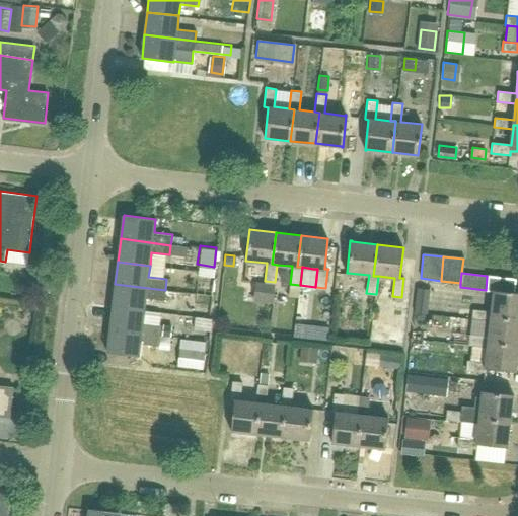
[(491,317),(517,319),(517,293),(514,293),(516,279),(487,276),(486,290),(493,291),(491,312),(472,310),(471,319),(490,321),(491,317)]
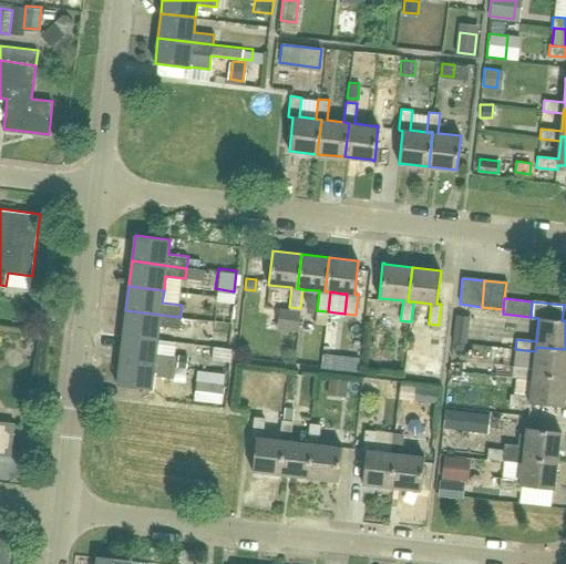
[(297,331),(299,309),(280,307),(278,329),(297,331)]
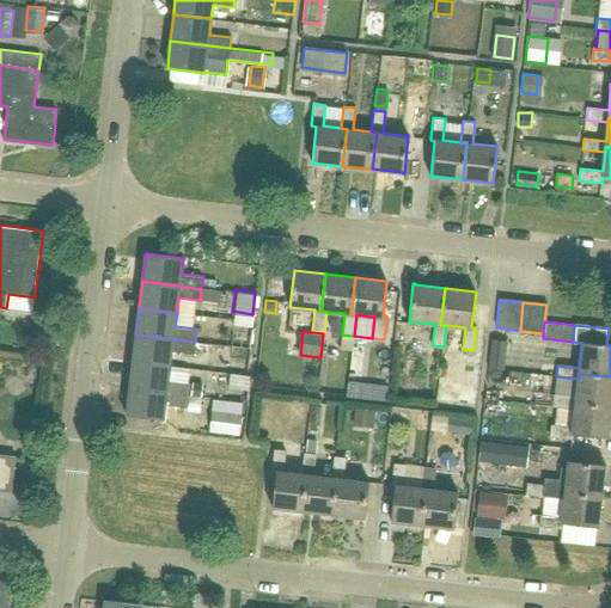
[(194,352),(195,342),(135,335),(132,361),(170,366),(172,350),(194,352)]
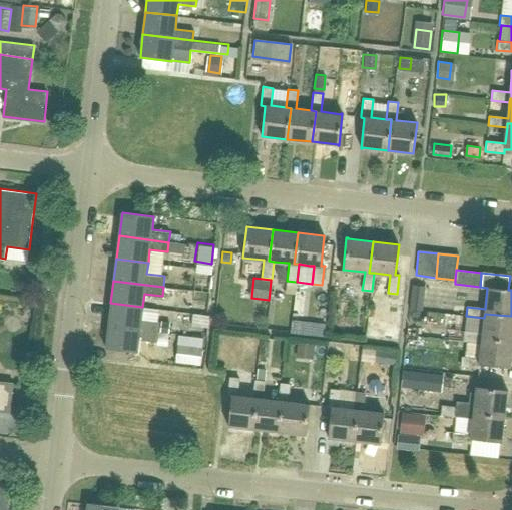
[(296,282),(287,281),(286,281),(285,292),(296,293),(297,282),(296,282)]
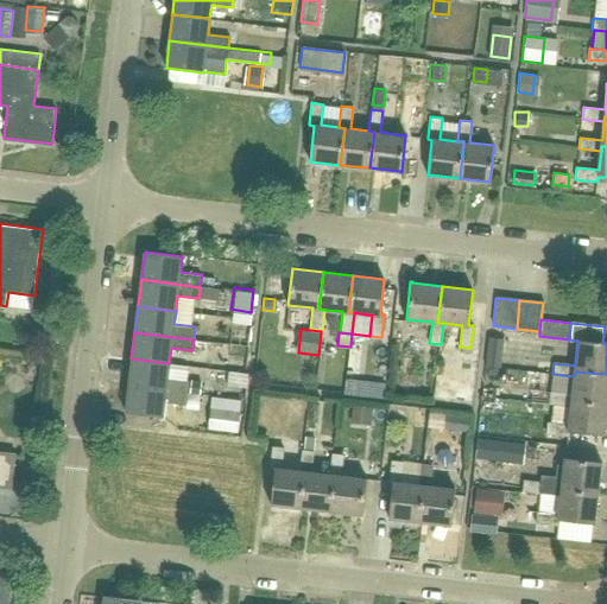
[(485,364),(500,366),(504,338),(488,336),(485,364)]
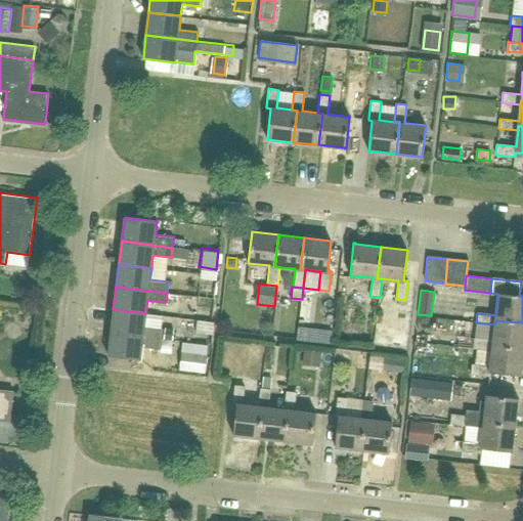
[(144,324),(145,313),(113,309),(111,332),(162,338),(163,328),(144,324)]
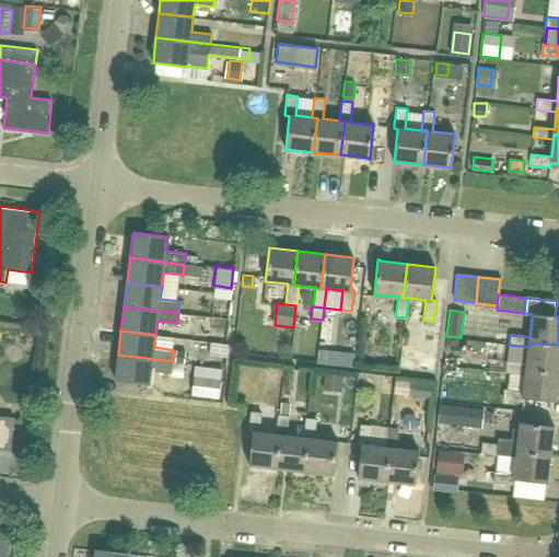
[(508,362),(505,372),(525,374),(526,369),(558,372),(558,345),(530,343),(528,347),(526,364),(508,362)]
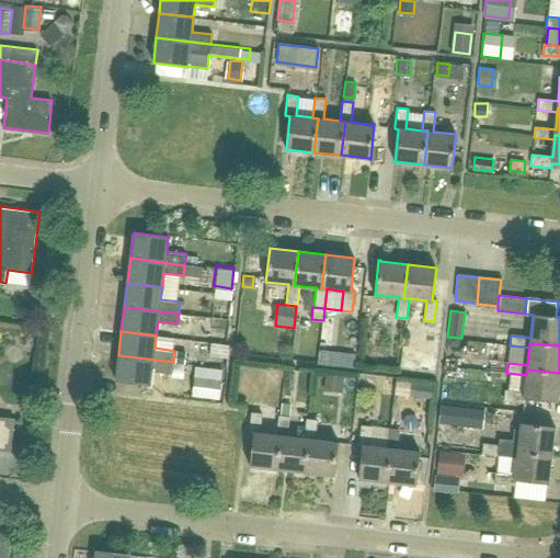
[(185,352),(176,351),(174,362),(184,363),(185,352)]
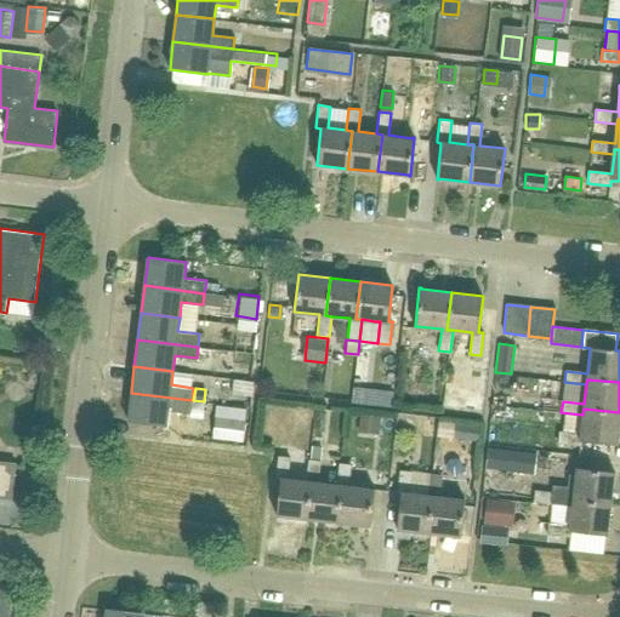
[(189,412),(192,400),(131,393),(128,421),(166,426),(169,410),(189,412)]
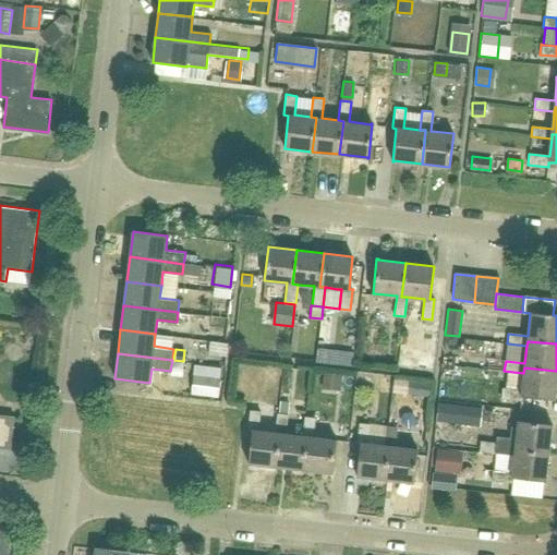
[(556,375),(556,371),(524,368),(523,373),(521,390),(503,388),(501,398),(520,400),(520,401),(521,401),(522,397),(555,400),(555,399),(556,375)]
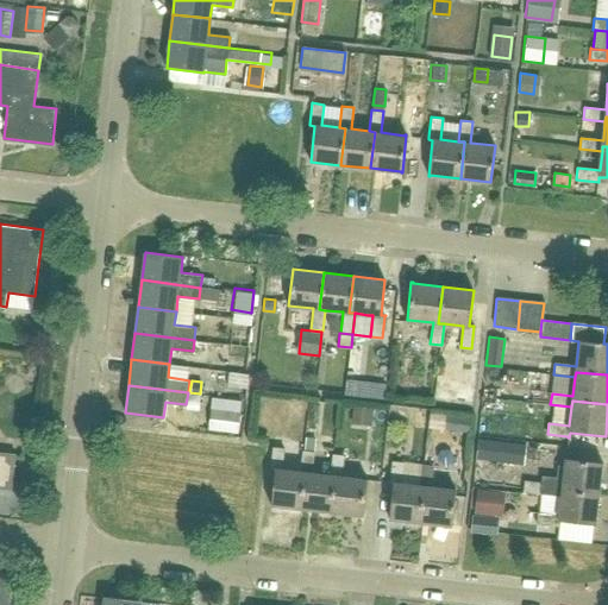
[(352,405),(351,420),(371,422),(373,408),(352,405)]
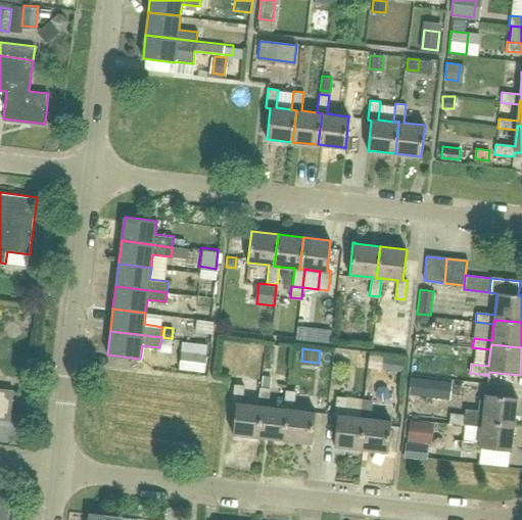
[(179,367),(203,370),(205,353),(181,350),(179,367)]
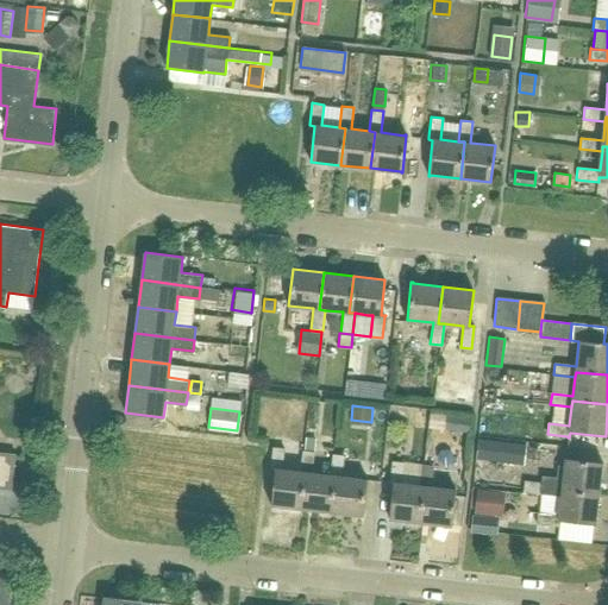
[(470,416),(431,411),(428,426),(468,430),(470,416)]
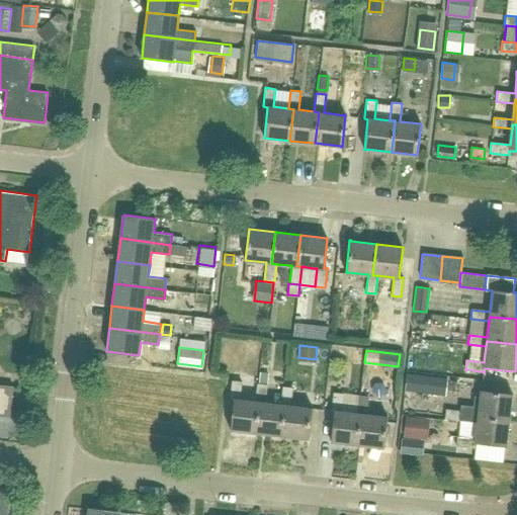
[(260,402),(255,401),(240,399),(242,381),(233,380),(231,400),(234,400),(231,429),(257,432),(260,402)]
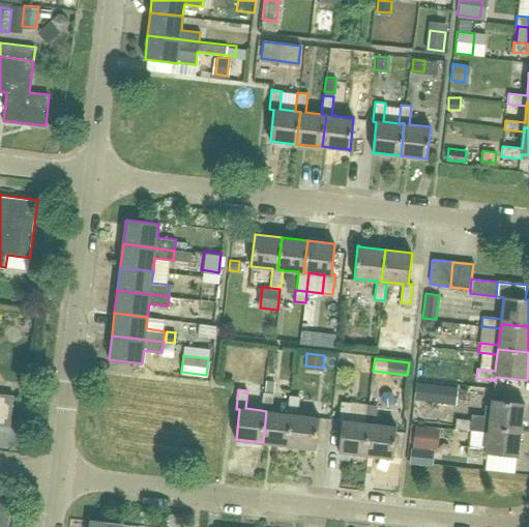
[(0,423),(10,426),(15,394),(0,392),(0,423)]
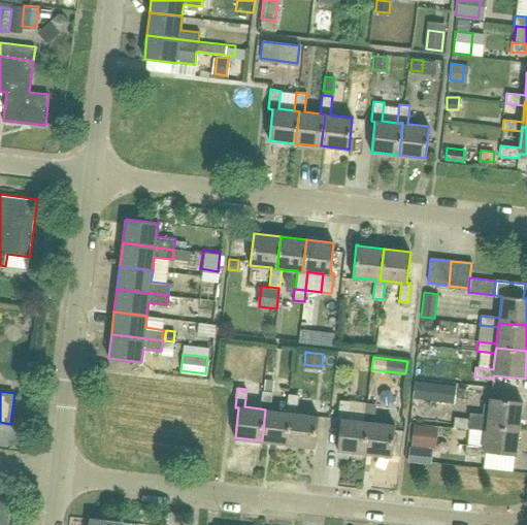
[(272,392),(262,391),(260,408),(265,409),(262,440),(288,444),(291,413),(286,412),(270,409),(272,392)]
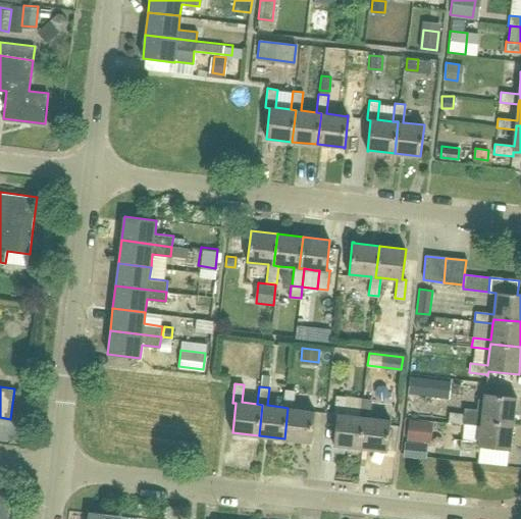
[(295,391),(285,390),(282,407),(288,408),(284,438),(310,442),(309,443),(311,443),(314,410),(313,410),(313,411),(293,408),(295,391)]
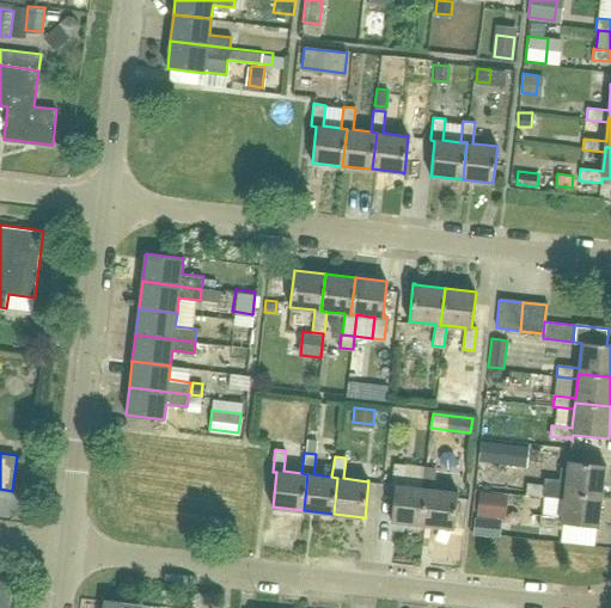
[(564,498),(564,492),(602,497),(605,467),(605,465),(568,461),(567,462),(568,462),(567,468),(561,467),(558,480),(544,478),(544,485),(526,483),(525,495),(564,498)]
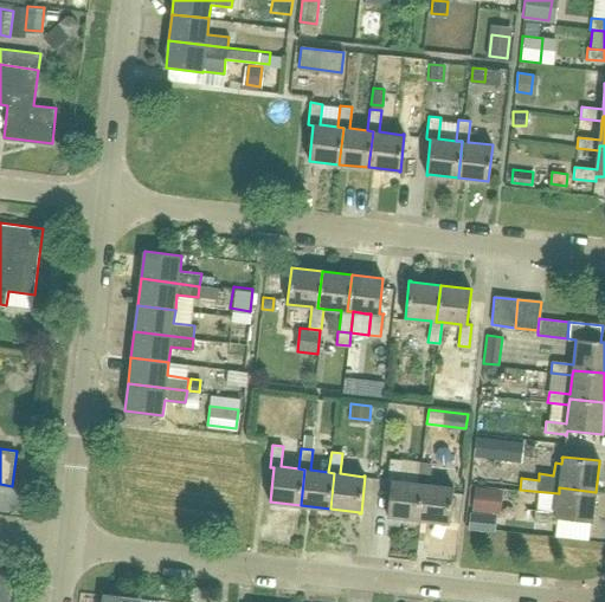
[(423,484),(417,483),(399,480),(401,460),(390,459),(387,479),(387,480),(391,481),(387,517),(388,517),(388,516),(418,519),(423,484)]
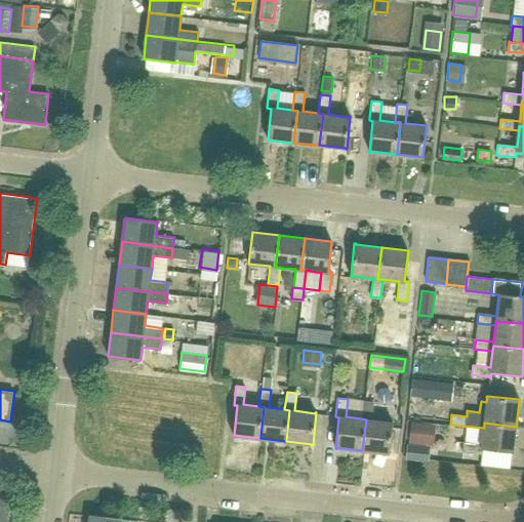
[(366,419),(362,450),(389,454),(393,423),(371,419),(373,402),(363,401),(361,418),(366,419)]
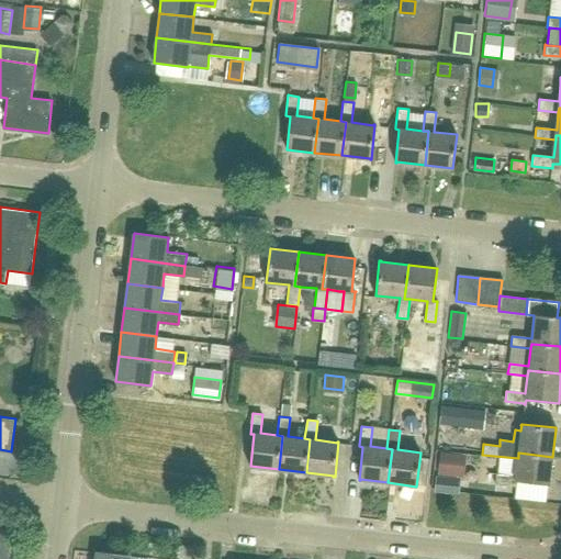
[(441,451),(438,472),(460,474),(462,454),(441,451)]
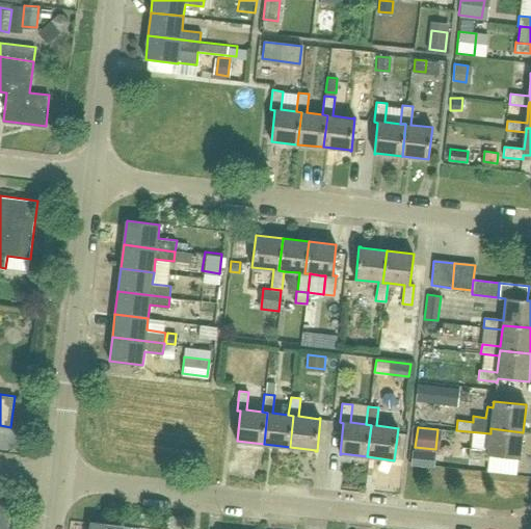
[(523,432),(490,428),(490,433),(488,450),(470,448),(469,457),(488,459),(488,455),(520,458),(523,432)]
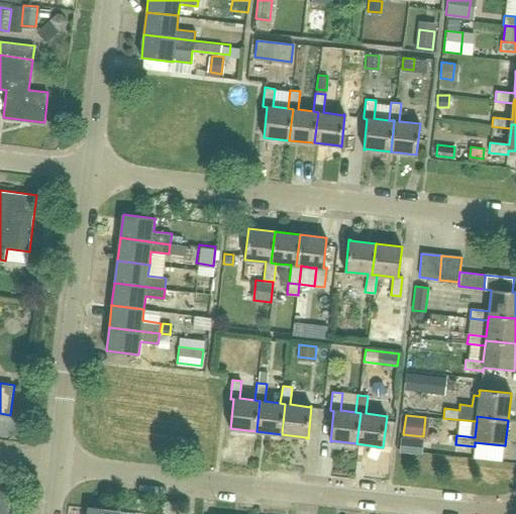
[(425,451),(426,438),(402,435),(400,448),(425,451)]
